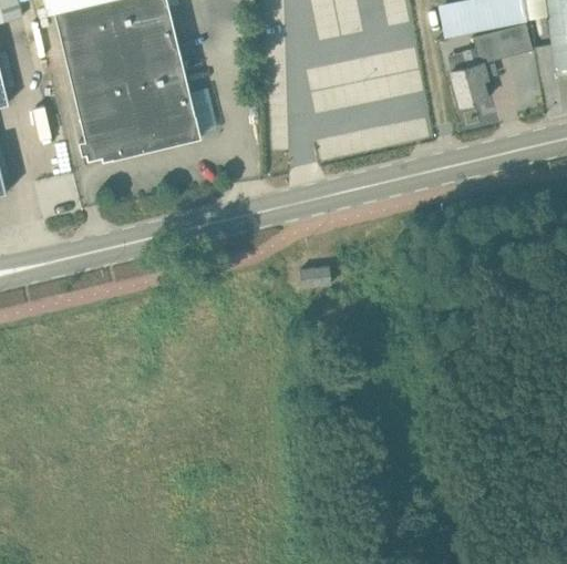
[(0,0),(0,194),(6,193),(0,168),(0,106),(9,105),(0,68),(0,23),(22,19),(17,0),(0,0)]
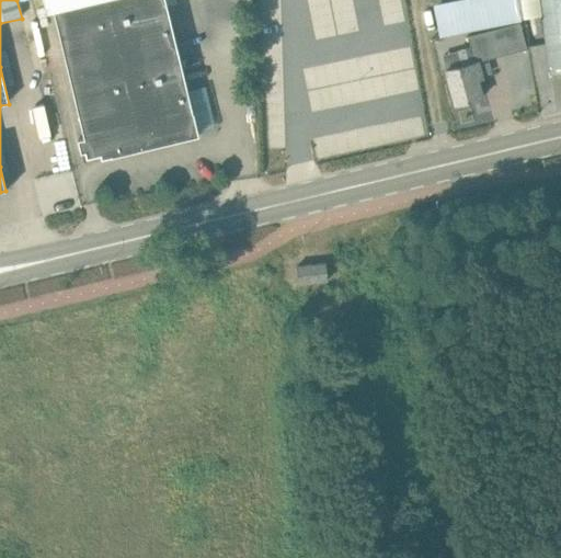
[(102,160),(199,137),(165,0),(44,0),(47,12),(54,11),(84,139),(78,141),(81,154),(86,152),(87,159),(101,156),(102,160)]
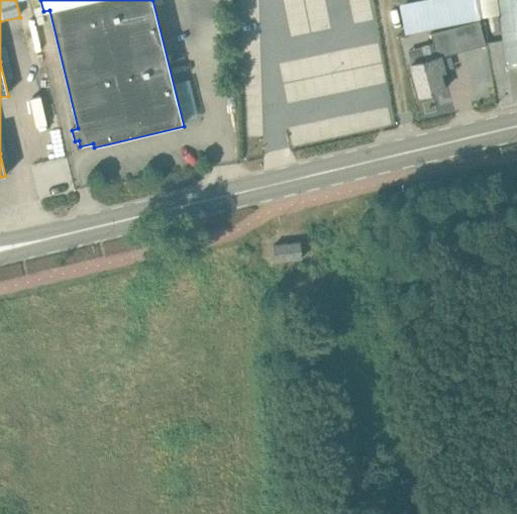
[(516,0),(430,0),(431,4),(400,11),(406,37),(479,20),(500,18),(508,70),(516,69),(516,0)]
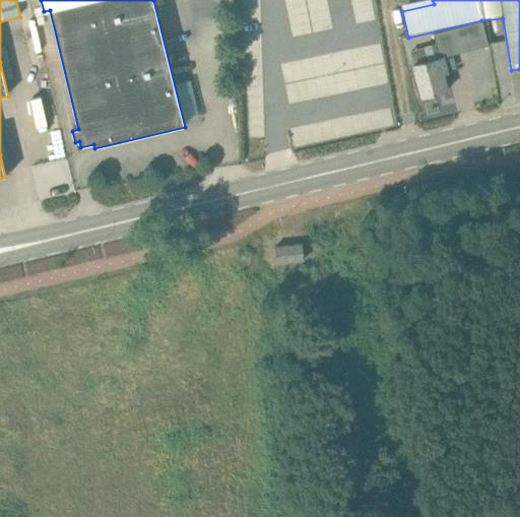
[(461,53),(489,46),(483,25),(436,38),(438,46),(426,49),(430,63),(413,67),(423,99),(448,91),(443,75),(448,74),(444,59),(461,54),(461,53)]
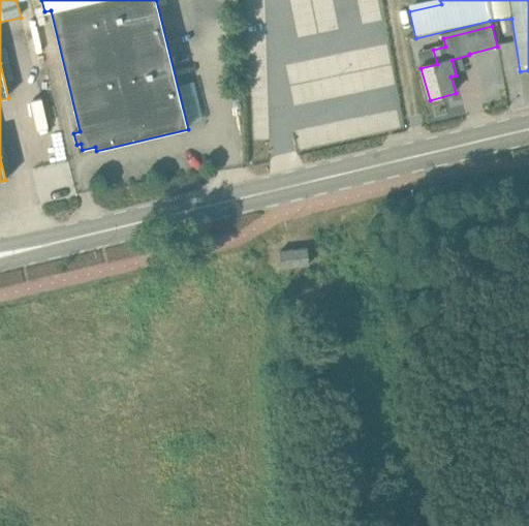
[(282,269),(309,267),(308,250),(280,253),(282,269)]
